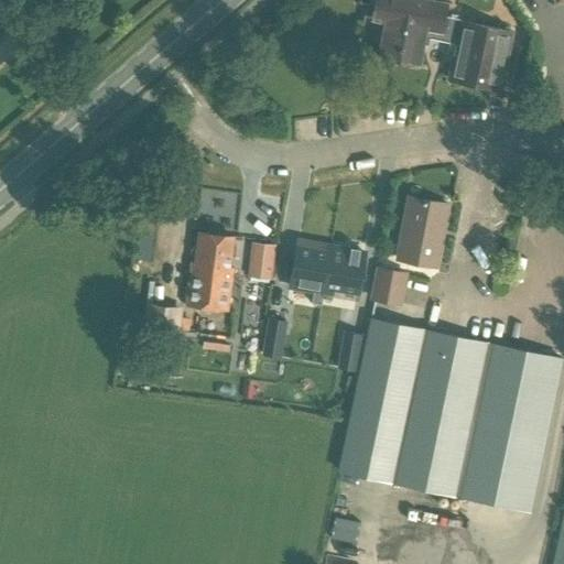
[(423,0),(375,0),(372,18),(378,19),(377,29),(381,30),(377,55),(418,63),(422,36),(437,40),(442,18),(444,4),(423,0)]
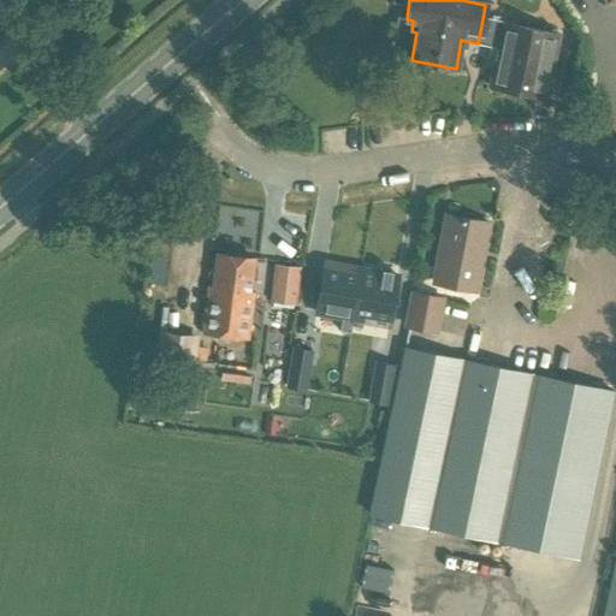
[(483,19),(478,43),(496,47),(489,86),(545,96),(557,35),(483,19)]
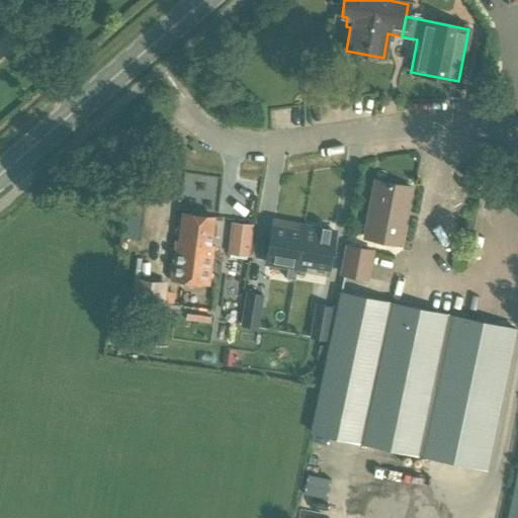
[(376,180),(365,237),(398,243),(409,186),(376,180)]
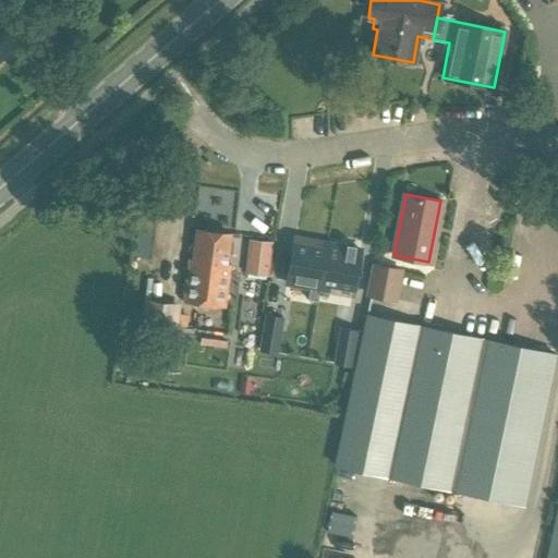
[(189,259),(183,301),(225,306),(230,265),(225,264),(229,233),(196,229),(193,261),(189,259)]
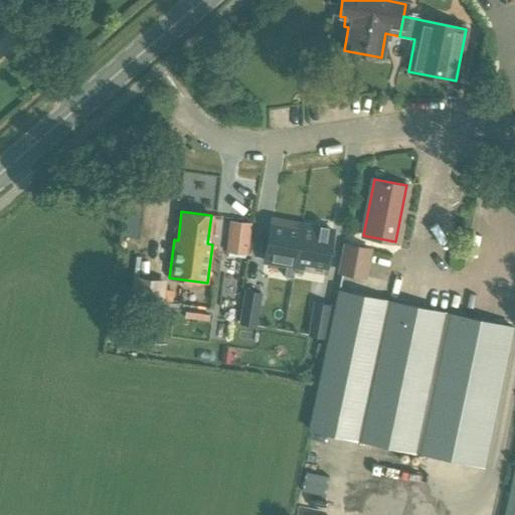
[(249,225),(228,222),(224,254),(245,258),(249,225)]
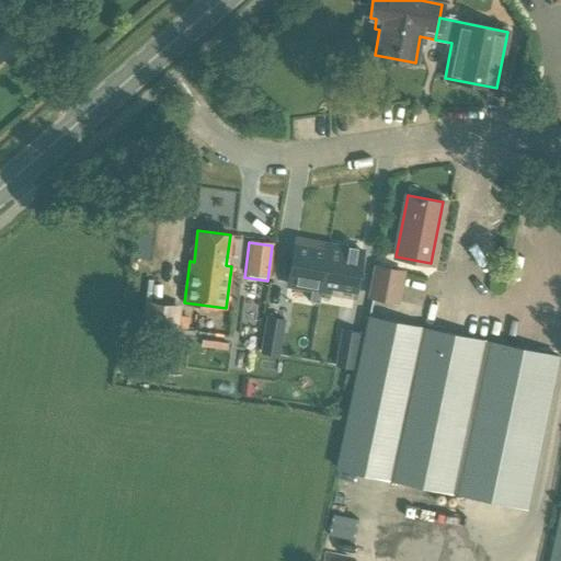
[(295,245),(288,285),(311,289),(309,301),(319,302),(320,297),(329,245),(328,245),(327,251),(295,245)]
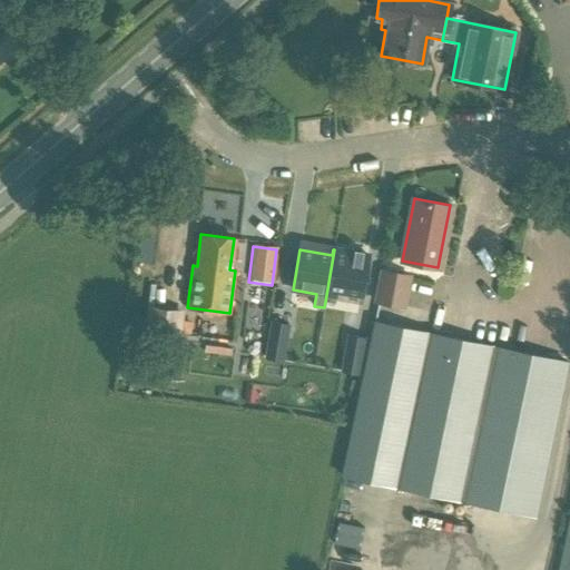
[(334,249),(325,302),(334,303),(336,291),(360,295),(366,255),(334,249)]
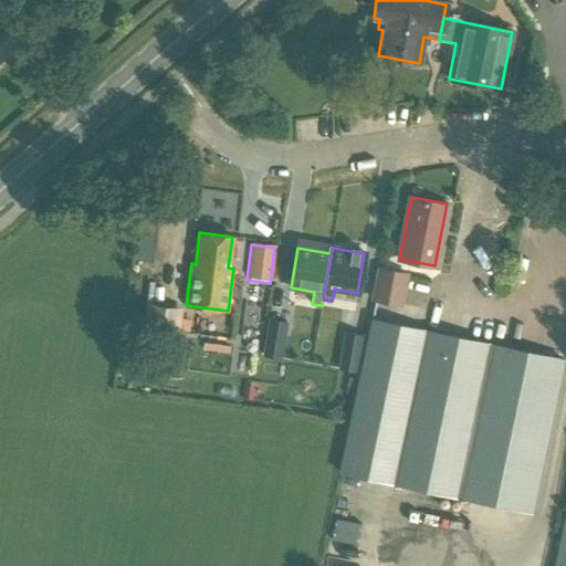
[(378,268),(373,299),(400,304),(407,273),(378,268)]
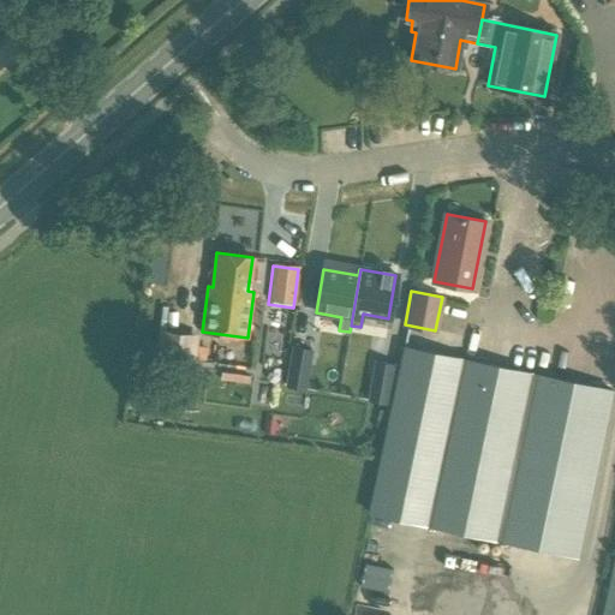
[(160,330),(155,369),(166,370),(165,376),(190,380),(197,332),(192,330),(191,335),(169,333),(160,330)]
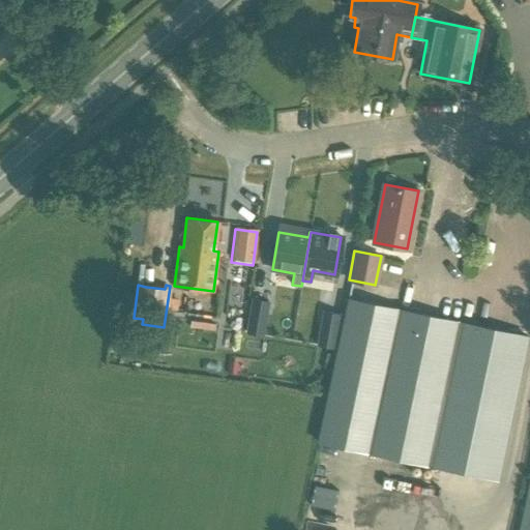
[(326,395),(317,443),(366,453),(366,450),(396,308),(347,297),(330,375),(326,395)]
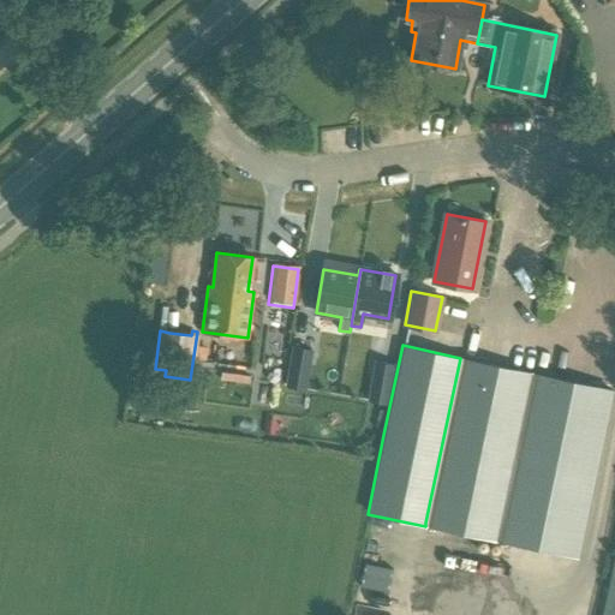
[(304,388),(311,351),(292,347),(286,384),(304,388)]
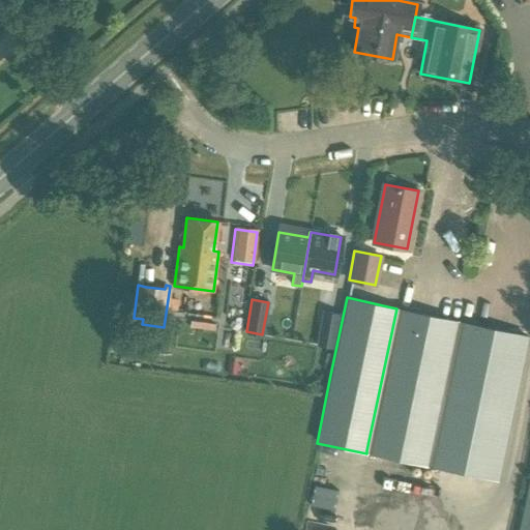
[(396,308),(366,450),(428,464),(458,322),(396,308)]
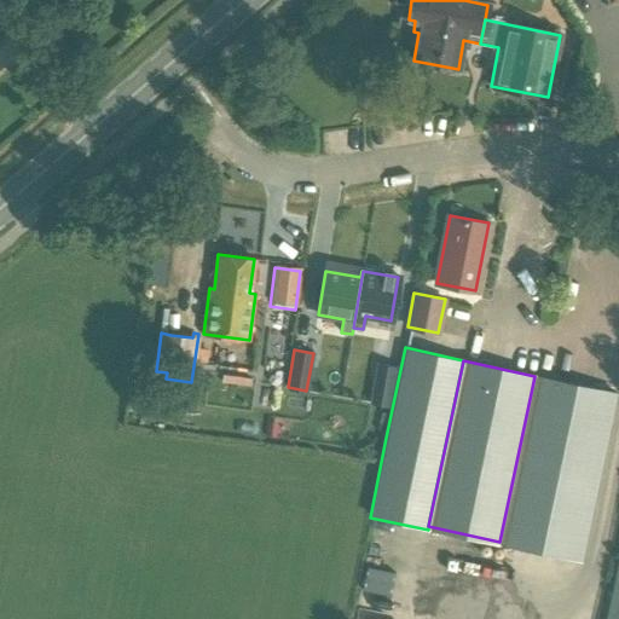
[(389,405),(395,368),(377,364),(370,403),(389,405)]
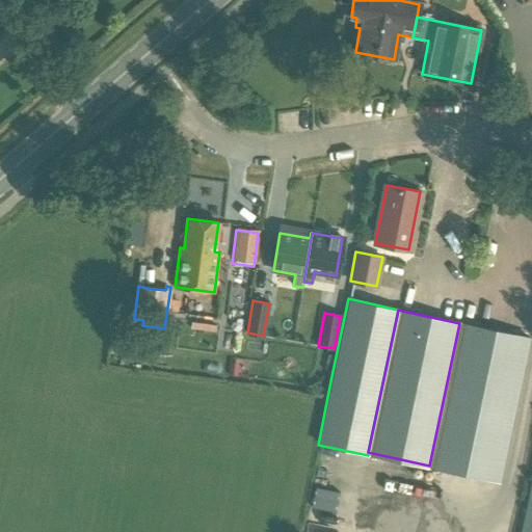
[(459,323),(429,466),(499,480),(529,338),(459,323)]
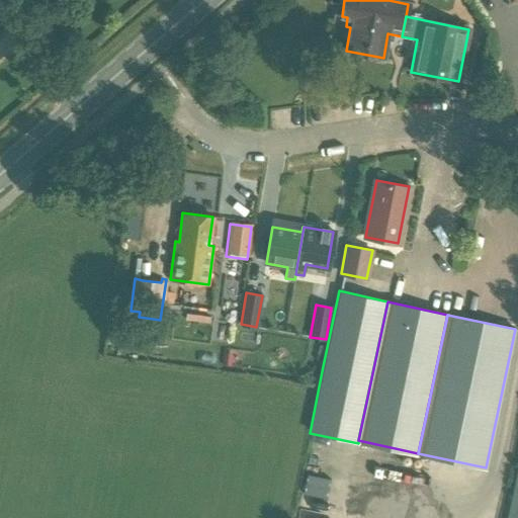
[(517,517),(517,465),(507,517),(517,517)]
